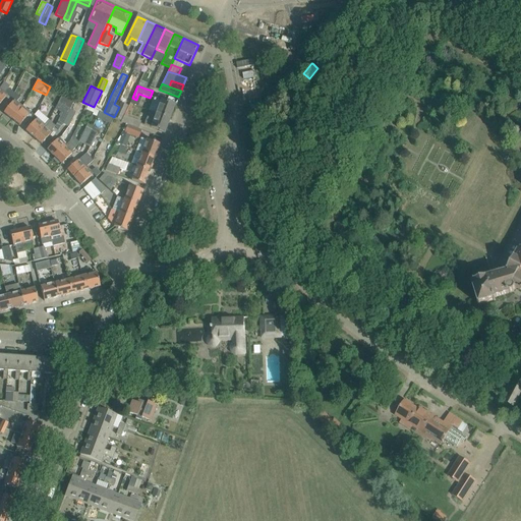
[(0,104),(7,95),(11,98),(14,93),(8,89),(5,93),(0,89),(0,104)]
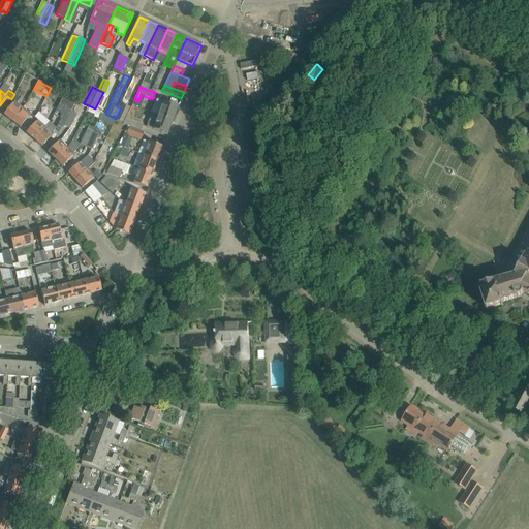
[(12,121),(23,107),(17,103),(21,98),(14,94),(11,99),(14,101),(4,115),(12,121)]
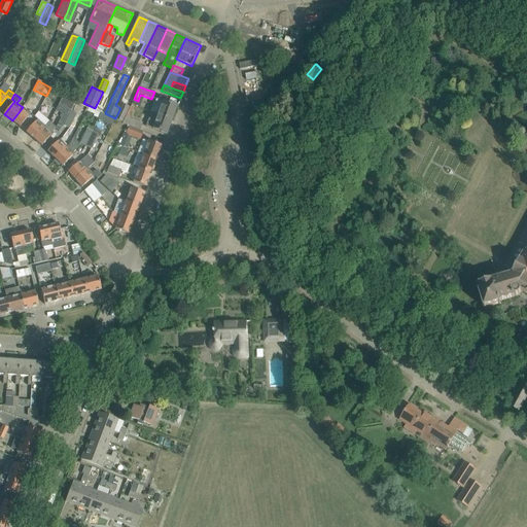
[(64,126),(73,107),(74,105),(75,101),(64,95),(59,105),(65,108),(58,124),(64,126)]
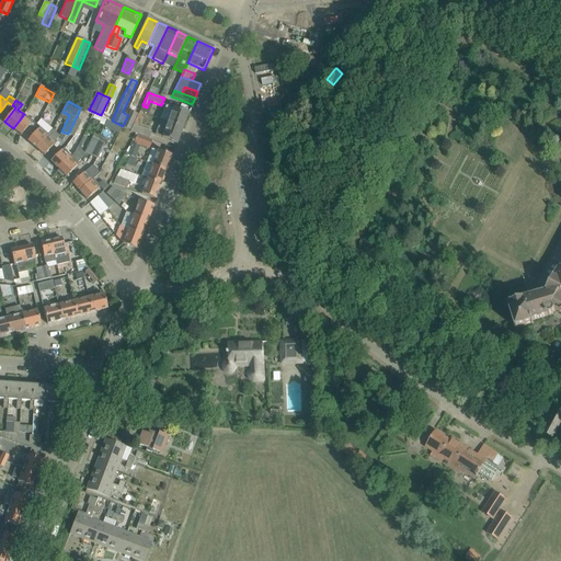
[(183,128),(189,114),(189,113),(173,107),(165,105),(160,119),(183,128)]
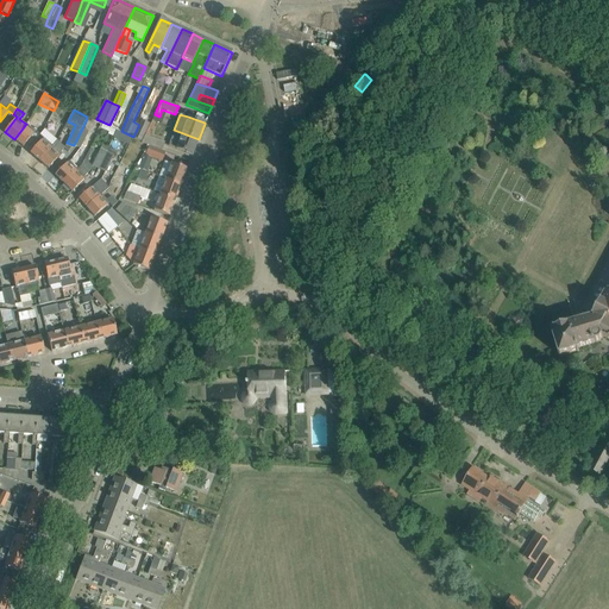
[(143,140),(145,135),(150,124),(140,119),(139,125),(133,137),(143,140)]
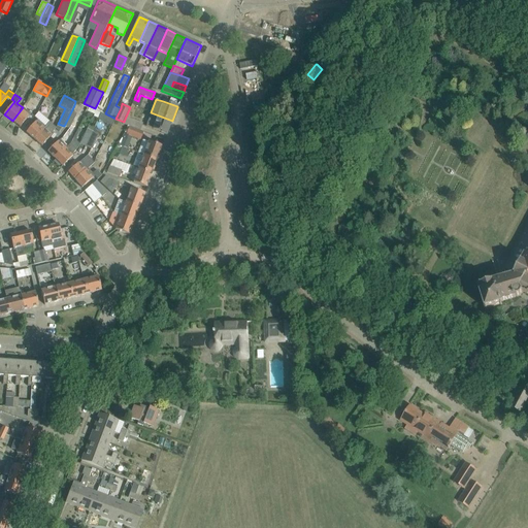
[(31,114),(34,118),(38,112),(40,107),(34,104),(32,108),(29,112),(23,107),(12,121),(20,127),(31,114)]
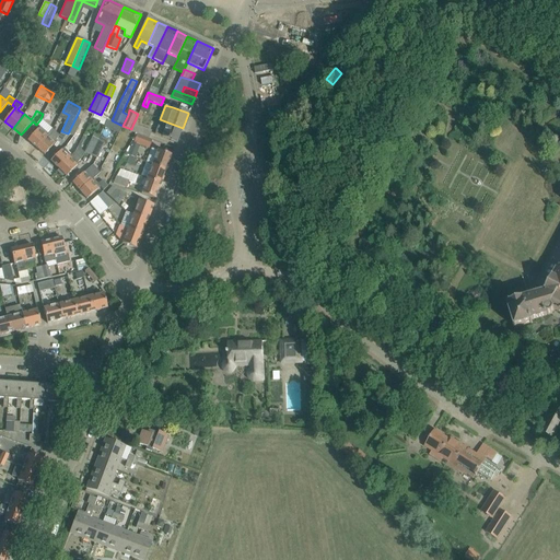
[(83,116),(78,114),(68,133),(73,137),(83,116)]
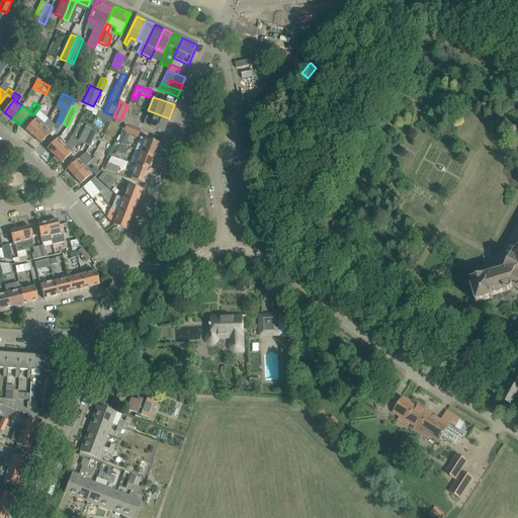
[(33,137),(45,124),(39,119),(42,115),(37,110),(33,115),(36,117),(25,131),(33,137)]
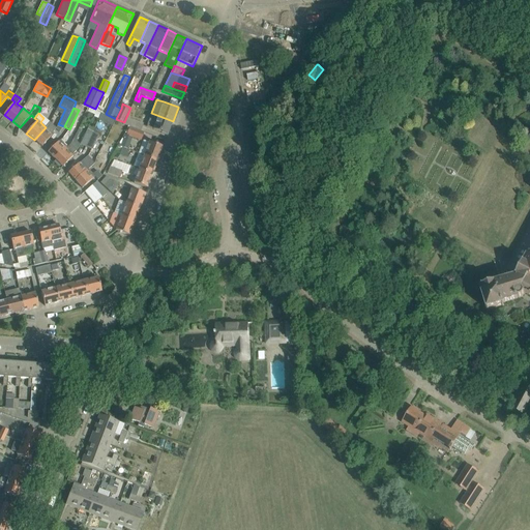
[(168,136),(173,121),(151,113),(146,127),(153,129),(168,136)]
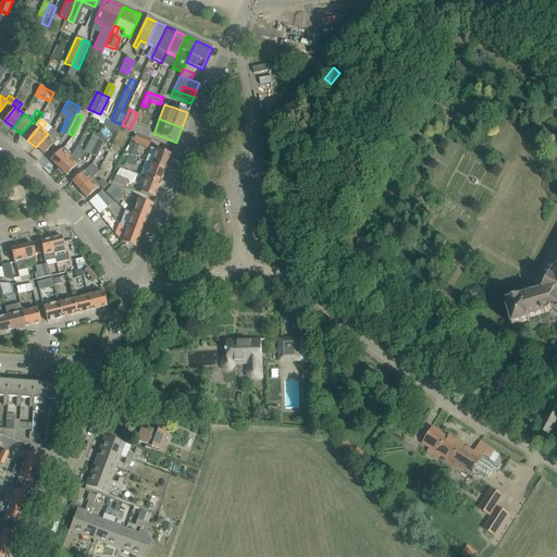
[(151,131),(137,125),(133,123),(131,128),(130,131),(136,134),(148,138),(151,131)]
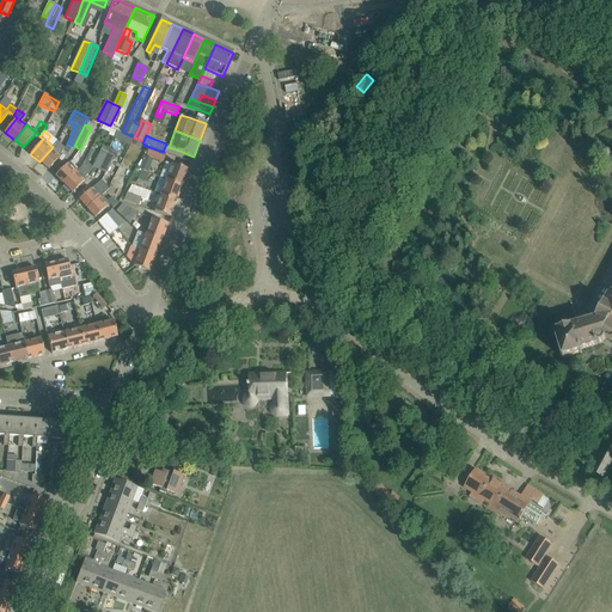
[(49,170),(56,160),(62,154),(61,153),(65,148),(56,141),(53,147),(40,161),(49,170)]
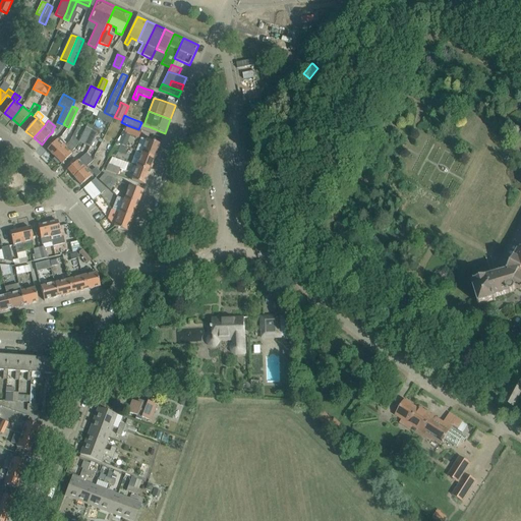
[(138,138),(141,130),(138,129),(127,125),(124,133),(138,138)]
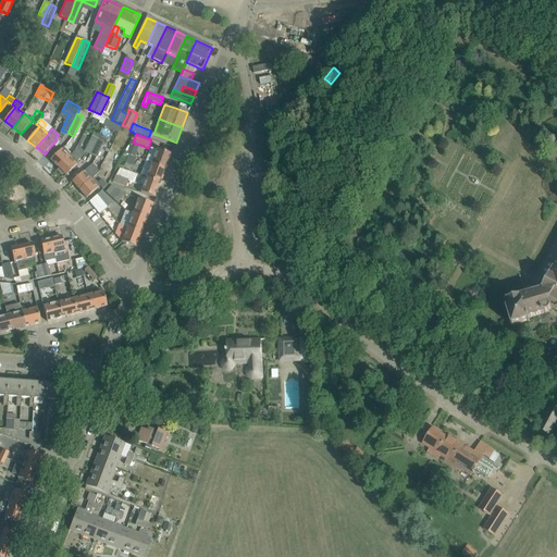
[(90,155),(98,139),(91,136),(84,152),(90,155)]
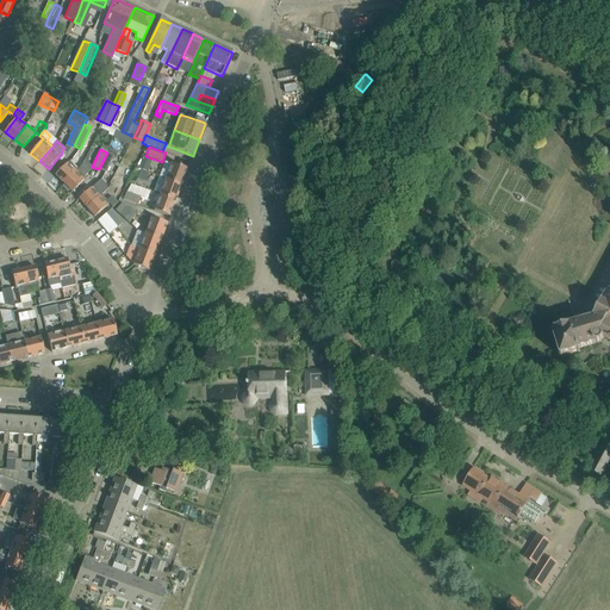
[(113,156),(107,153),(99,169),(105,173),(113,156)]
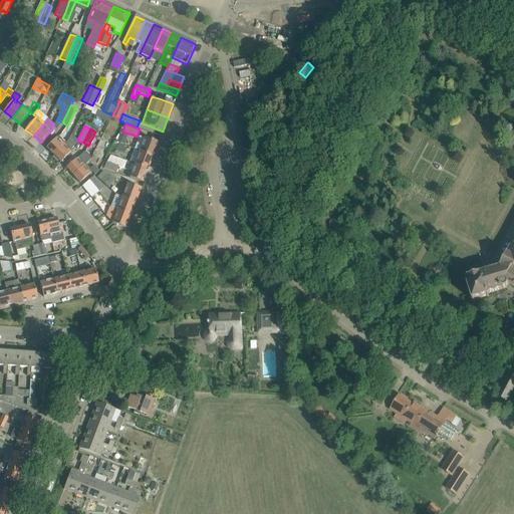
[(54,155),(65,143),(58,136),(53,141),(46,148),(54,155)]
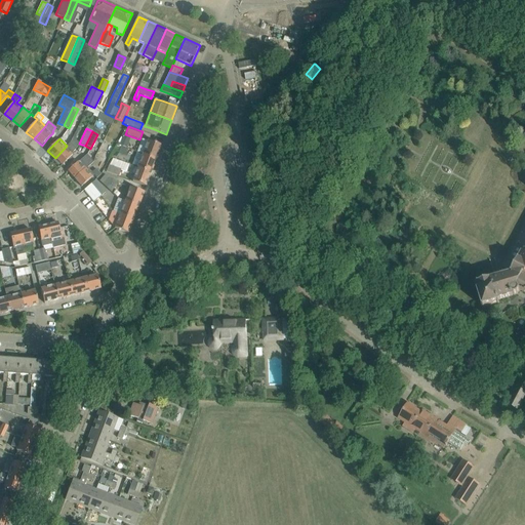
[(121,139),(119,146),(121,147),(127,149),(129,143),(121,139)]
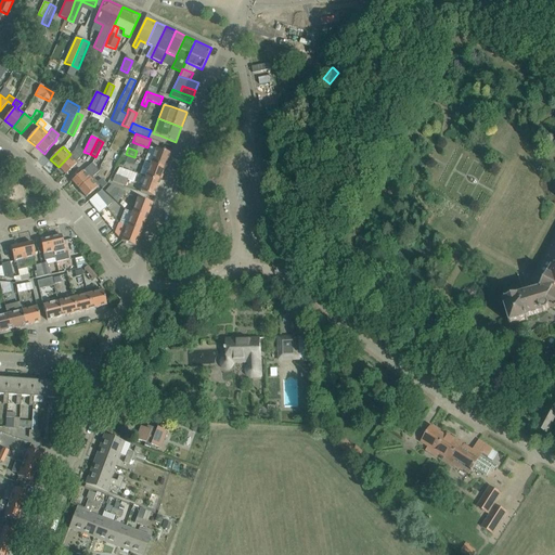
[(165,168),(170,154),(156,149),(151,164),(165,168)]
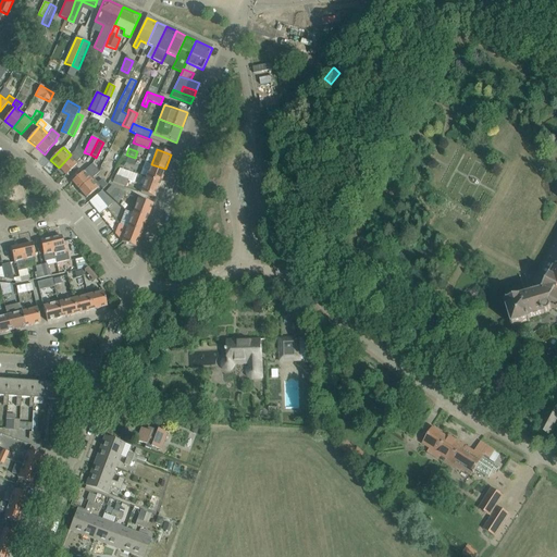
[(74,152),(71,155),(59,168),(66,175),(78,163),(77,161),(81,158),(74,152)]
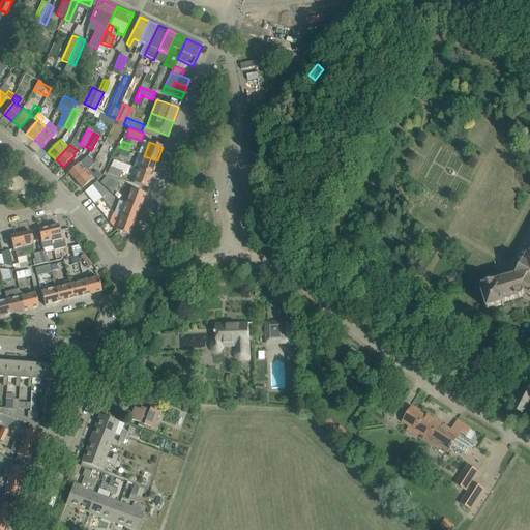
[(126,157),(128,150),(122,148),(122,149),(118,147),(116,152),(120,154),(119,155),(126,157)]
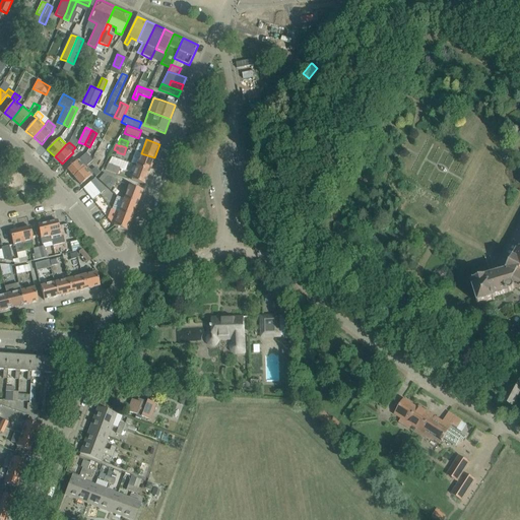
[(95,177),(101,173),(110,155),(104,151),(95,168),(91,171),(86,167),(74,177),(80,185),(93,174),(95,177)]
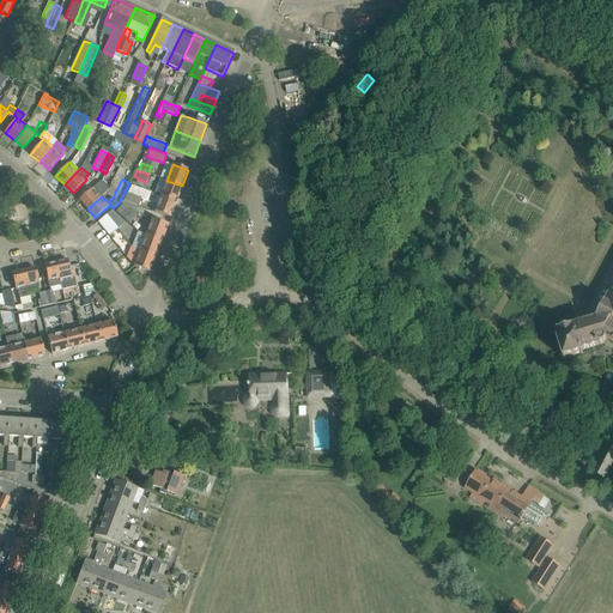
[(87,208),(102,196),(109,189),(102,181),(91,189),(79,200),(87,208)]
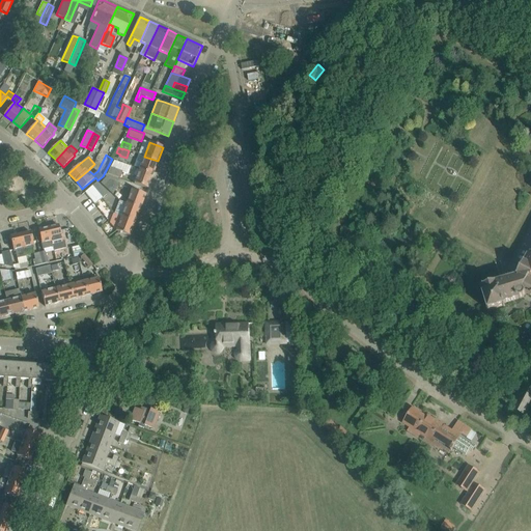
[(152,175),(158,161),(144,157),(139,170),(152,175)]
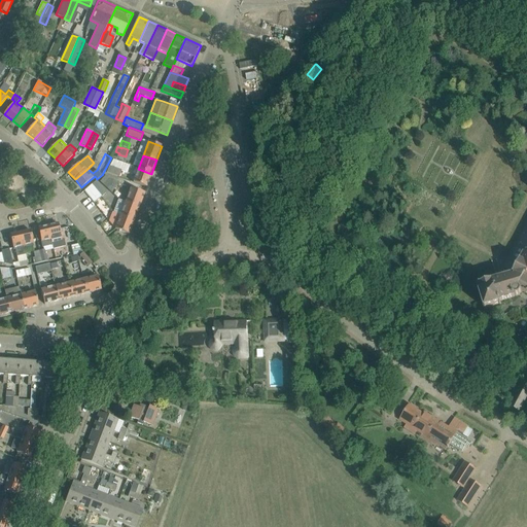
[(107,173),(118,177),(120,172),(127,174),(130,165),(113,160),(109,166),(107,173)]
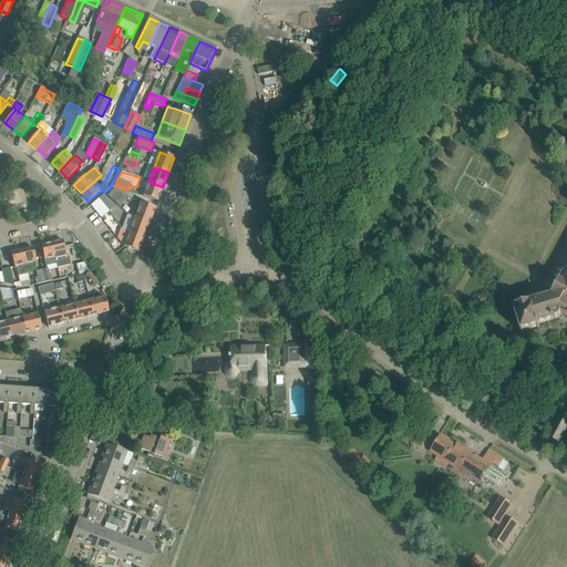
[(157,202),(163,187),(148,182),(143,196),(157,202)]
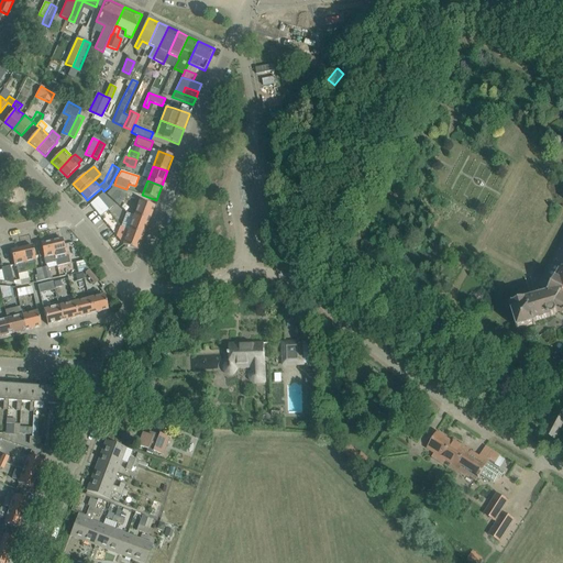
[(107,195),(120,207),(127,195),(113,187),(107,195)]
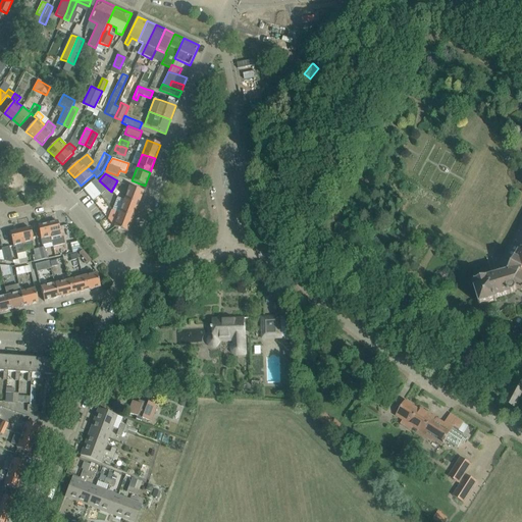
[(95,179),(91,184),(101,195),(105,192),(95,179)]
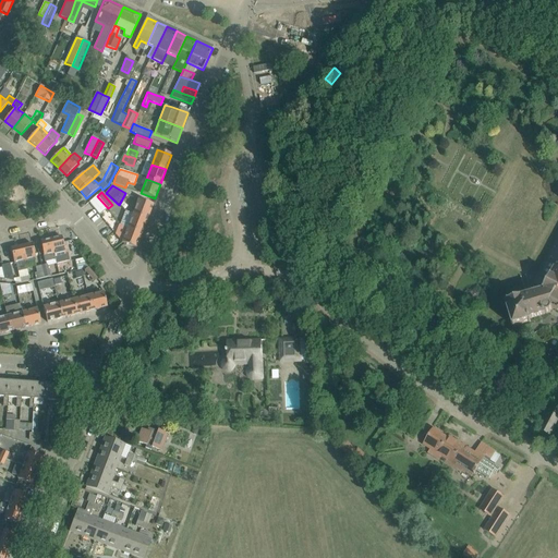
[(108,208),(97,196),(97,195),(89,202),(99,215),(108,208)]
